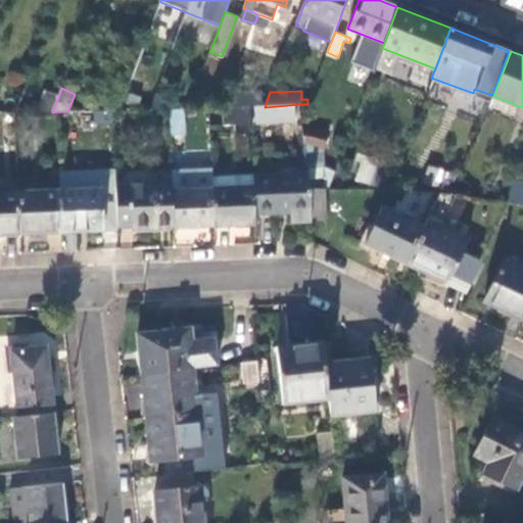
[(34,104),(31,111),(52,112),(58,97),(45,92),(40,106),(34,104)]
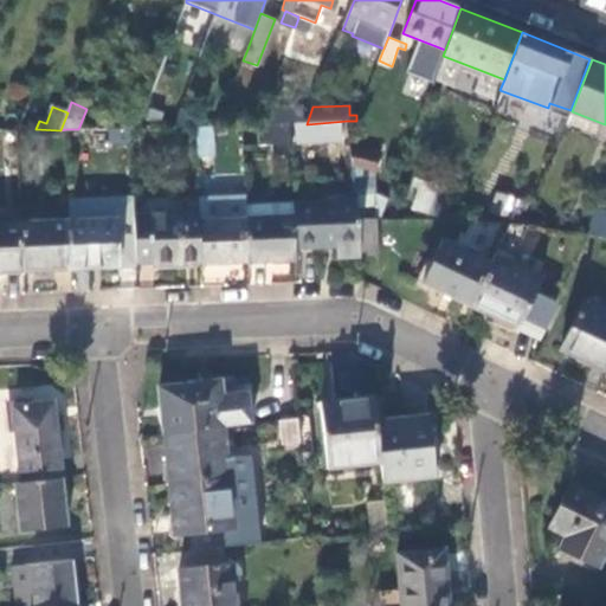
[(291,124),(304,124),(303,108),(270,109),(271,126),(291,124)]
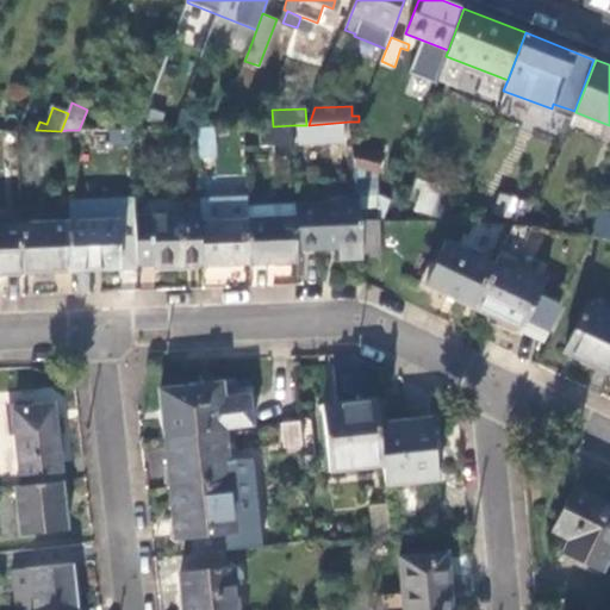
[(174,111),(144,112),(137,131),(174,131),(174,111)]
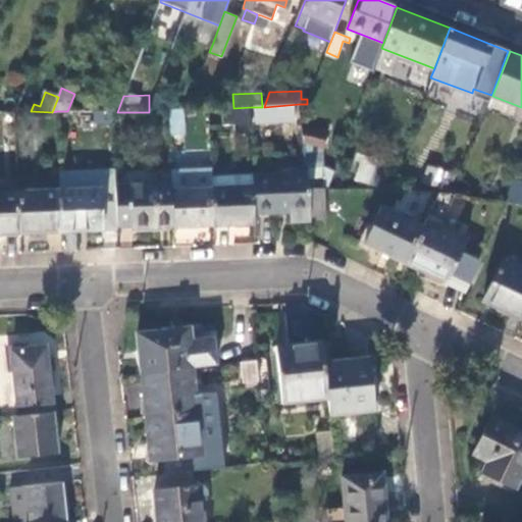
[(252,131),(251,107),(233,108),(223,109),(224,121),(236,121),(236,131),(252,131)]
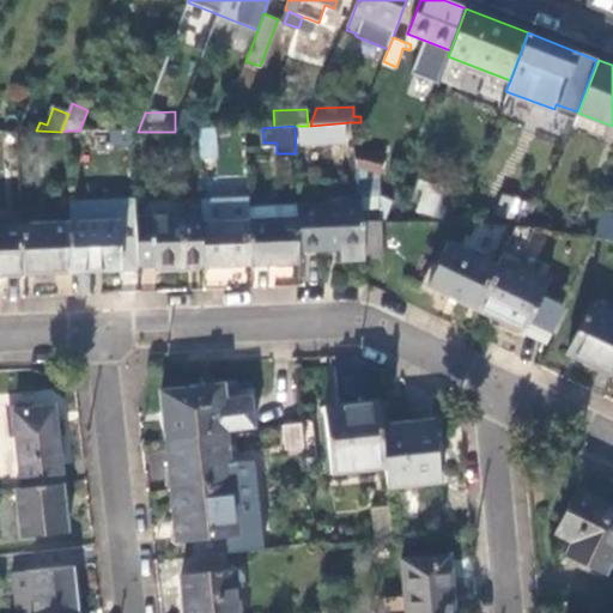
[(213,131),(198,131),(199,157),(214,156),(213,131)]
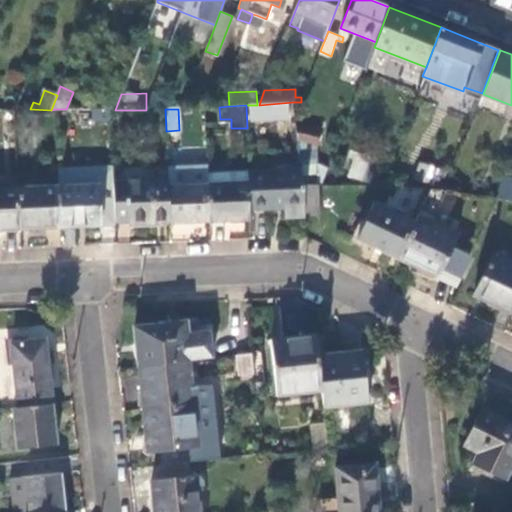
[(322,130),(295,124),(298,140),(319,145),(322,130)]
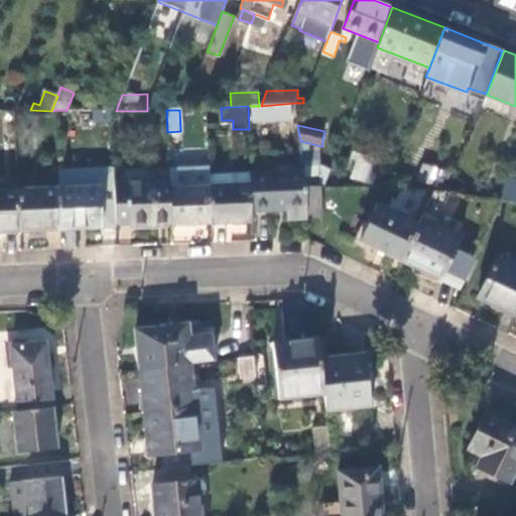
[(348,178),(368,182),(373,157),(354,153),(348,178)]
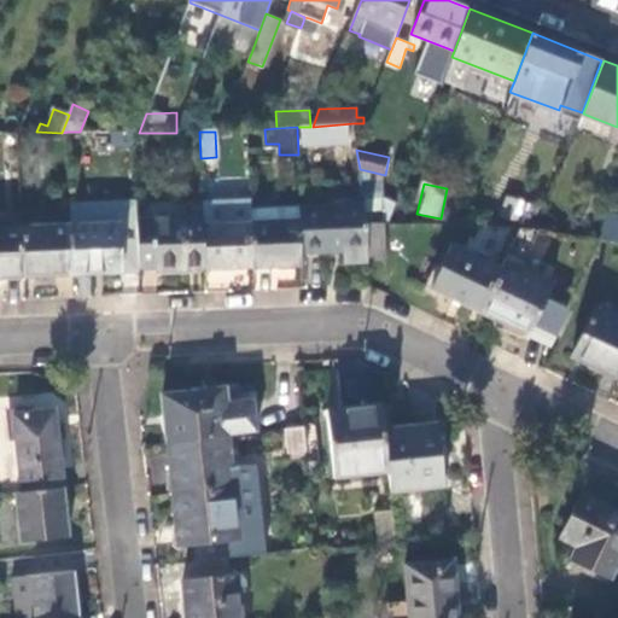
[(254,267),(303,266),(302,255),(299,208),(299,204),(251,207),(254,267)]
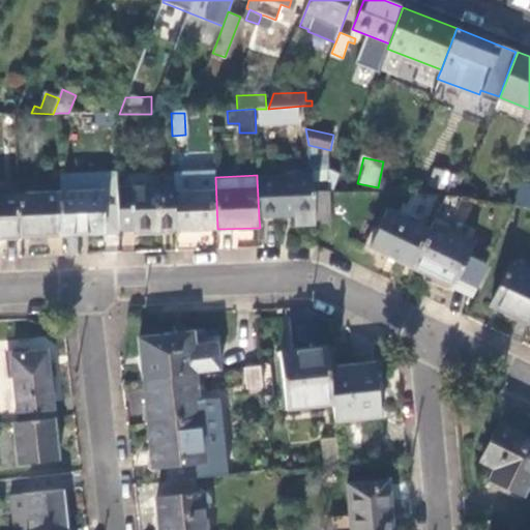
[(61,194),(62,235),(104,233),(101,177),(60,179),(61,194)]
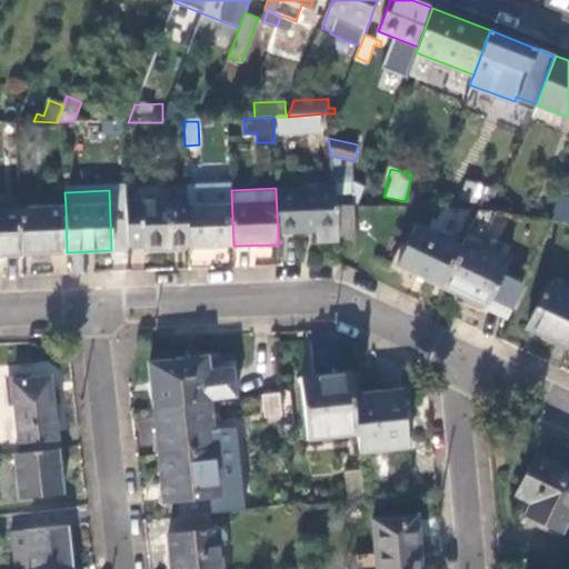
[(189,248),(233,246),(231,190),(187,191),(187,200),(189,248)]
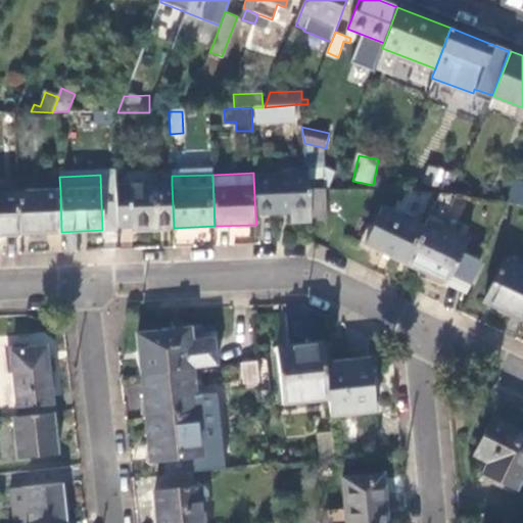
[(292,224),(312,224),(311,220),(310,189),(308,175),(253,176),(255,216),(292,214),(292,224)]
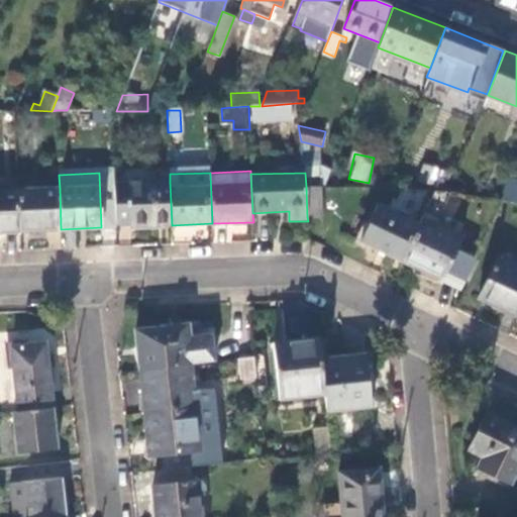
[(516,178),(506,177),(502,202),(516,204),(516,178)]
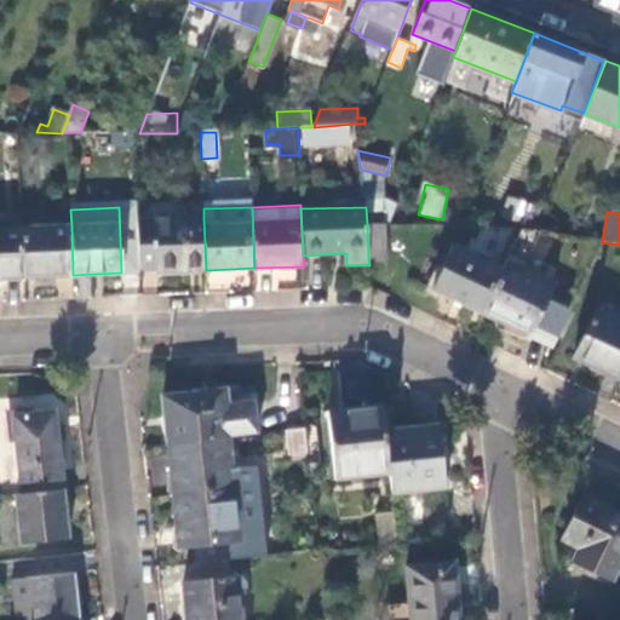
[(158,270),(206,270),(204,218),(137,220),(139,269),(158,268),(158,270)]
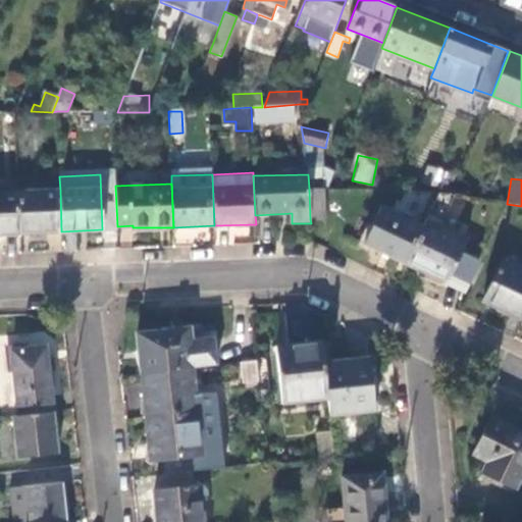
[(309,189),(310,219),(326,218),(325,189),(309,189)]
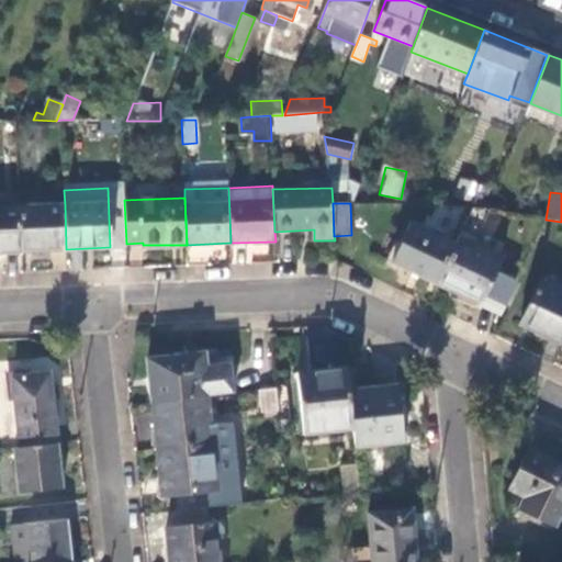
[(22,251),(66,249),(65,205),(20,206),(22,251)]
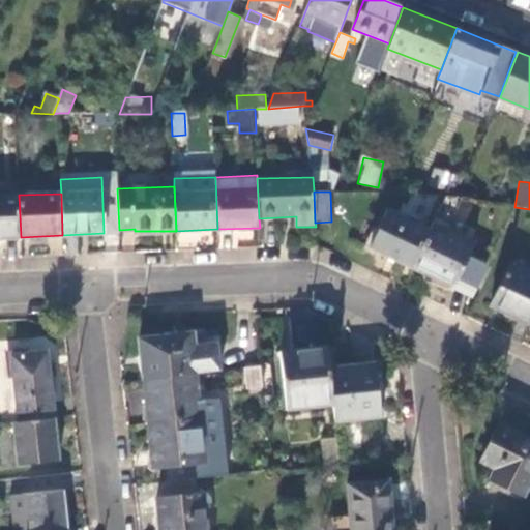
[(0,237),(21,237),(19,195),(0,196),(0,237)]
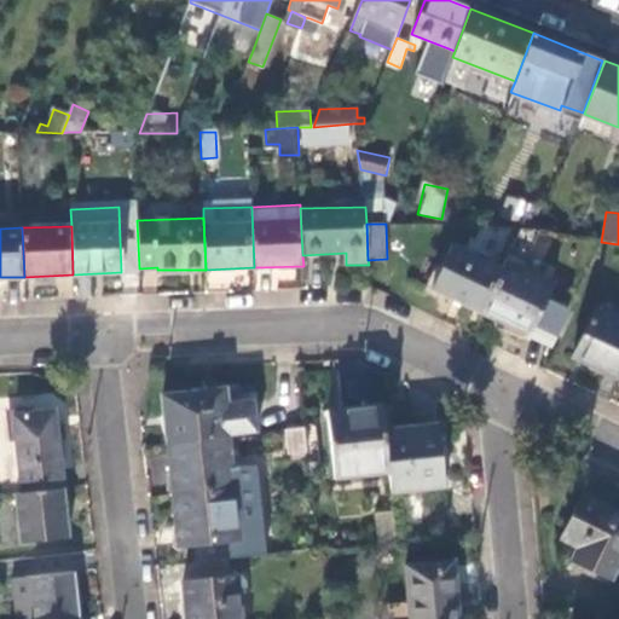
[(434,290),(481,312),(502,268),(455,247),(434,290)]
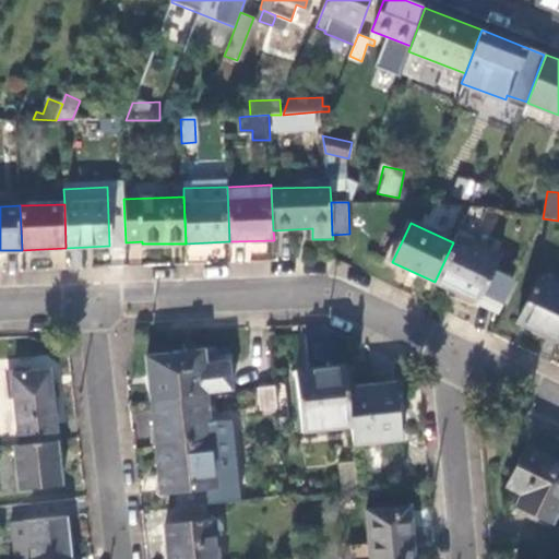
[(453,242),(435,282),(480,305),(501,259),(455,237),(453,242)]
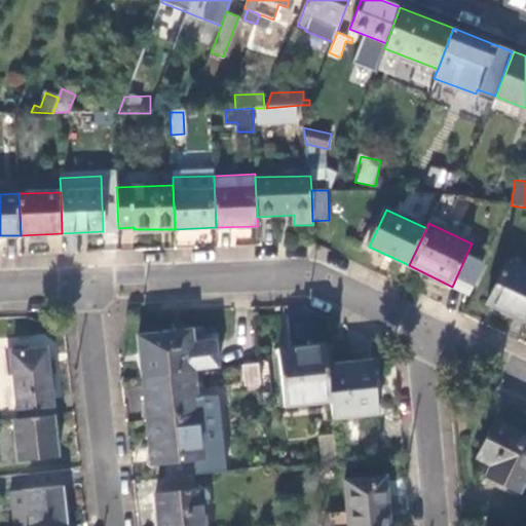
[(487,302),(525,322),(525,273),(505,264),(487,302)]
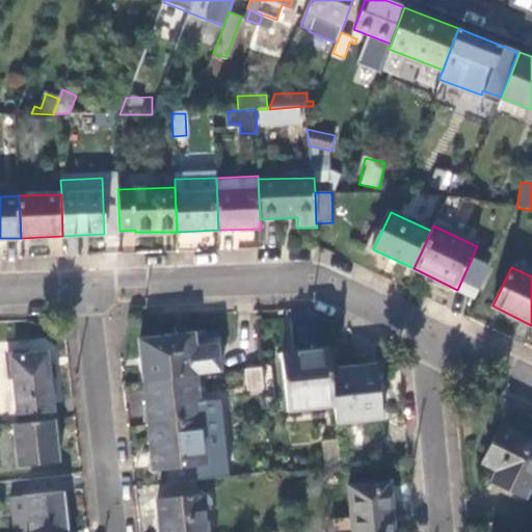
[(140,340),(144,381),(197,375),(205,374),(201,334),(140,340)]
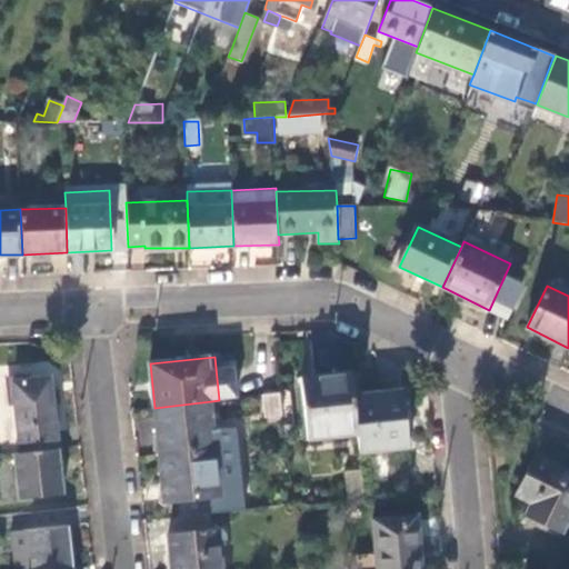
[(301,378),(307,440),(358,436),(351,375),(301,378)]
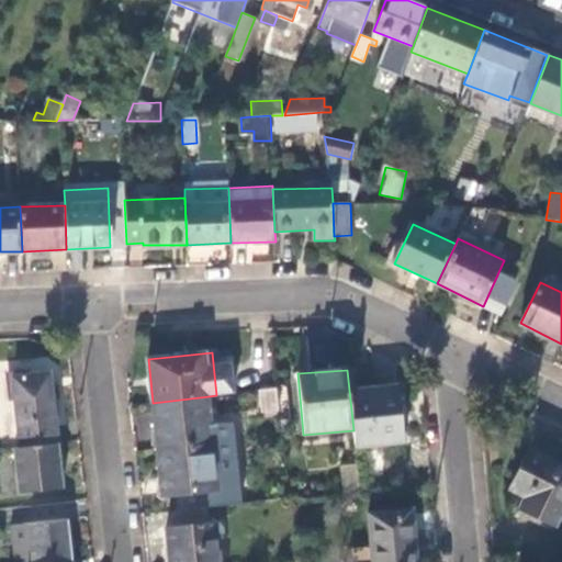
[(20,447),(57,444),(49,372),(12,377),(20,447)]
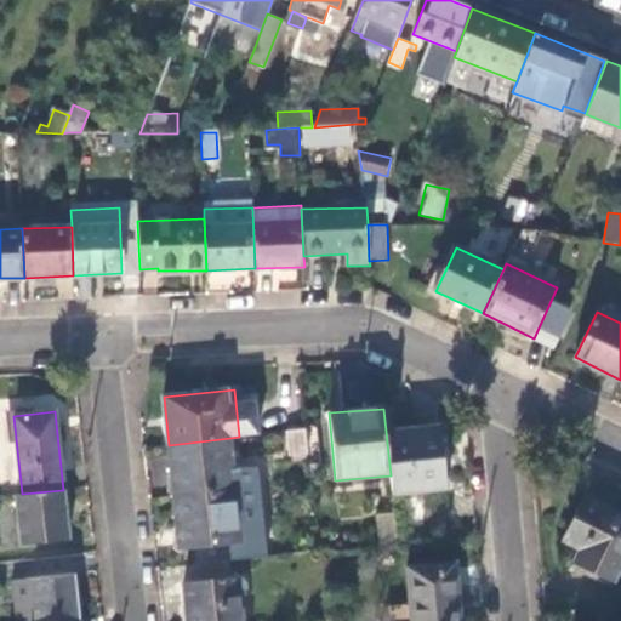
[(309,454),(306,429),(289,432),(291,456),(309,454)]
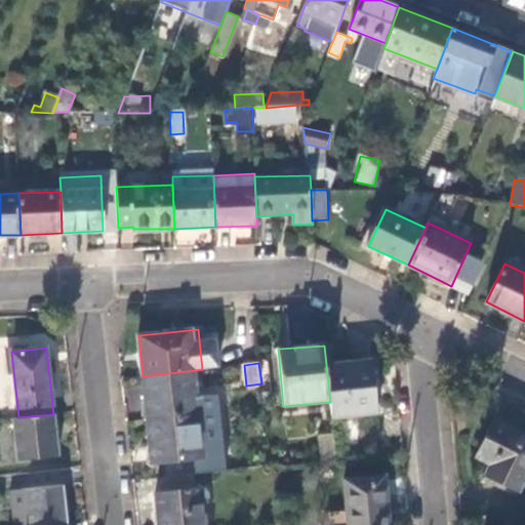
[(374,364),(328,367),(333,419),(377,415),(374,364)]
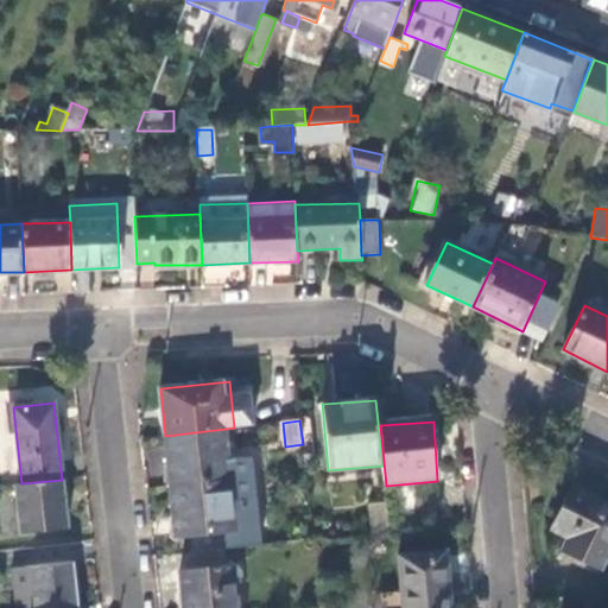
[(165,436),(171,486),(230,480),(226,429),(165,436)]
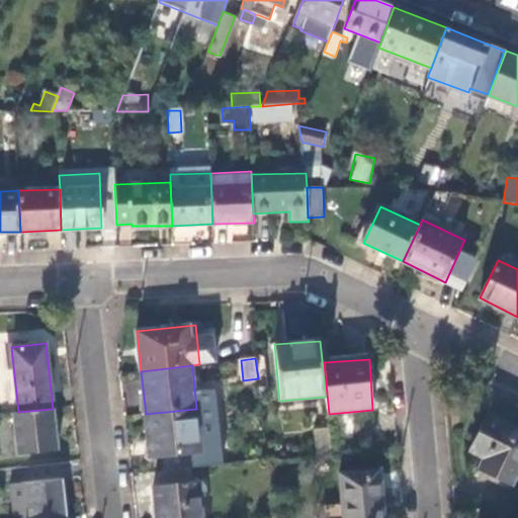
[(58,448),(53,409),(18,412),(13,413),(18,452),(58,448)]
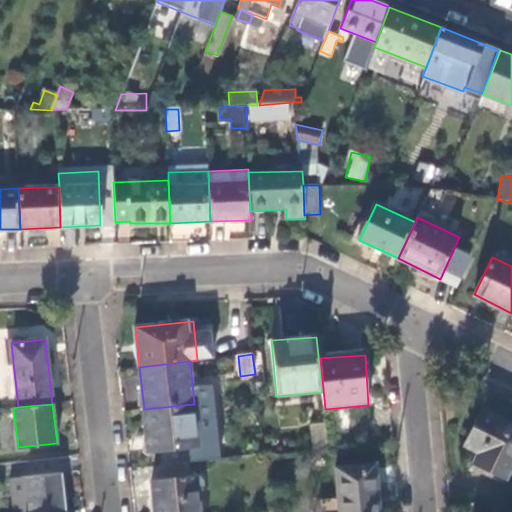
[(194,404),(144,409),(146,430),(149,431),(151,450),(199,444),(194,404)]
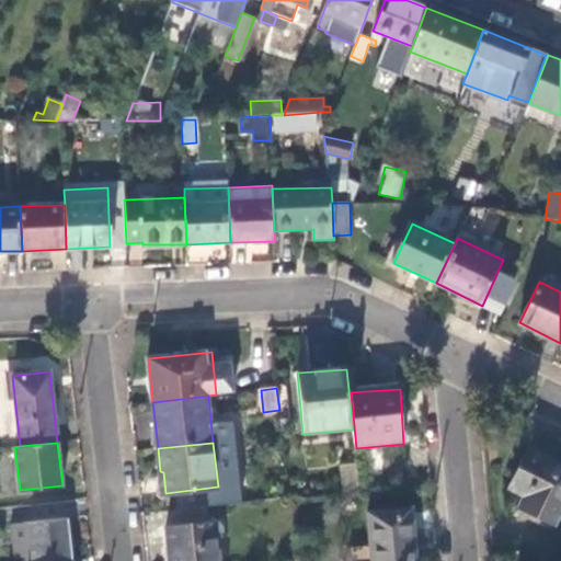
[(517,512),(552,529),(560,510),(560,465),(528,449),(507,492),(523,501),(517,512)]
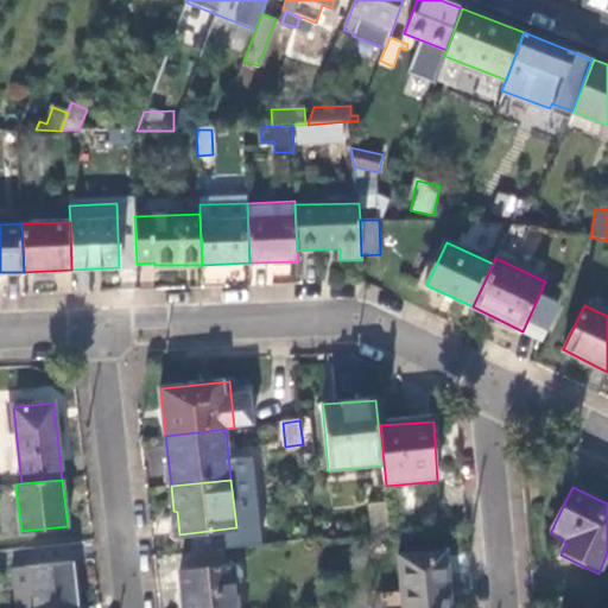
[(368,502),(371,531),(386,529),(384,501),(368,502)]
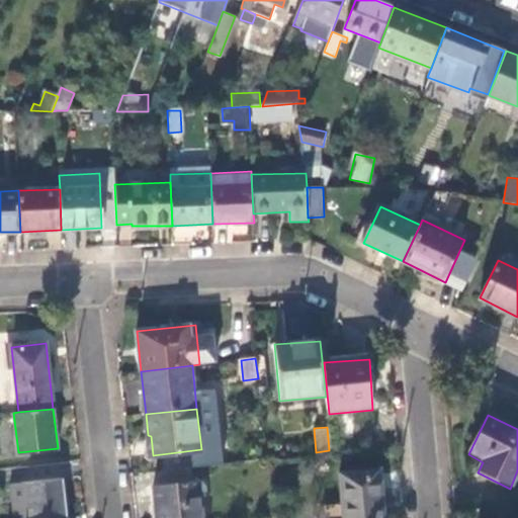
[(343,517),(384,517),(380,470),(340,473),(343,517)]
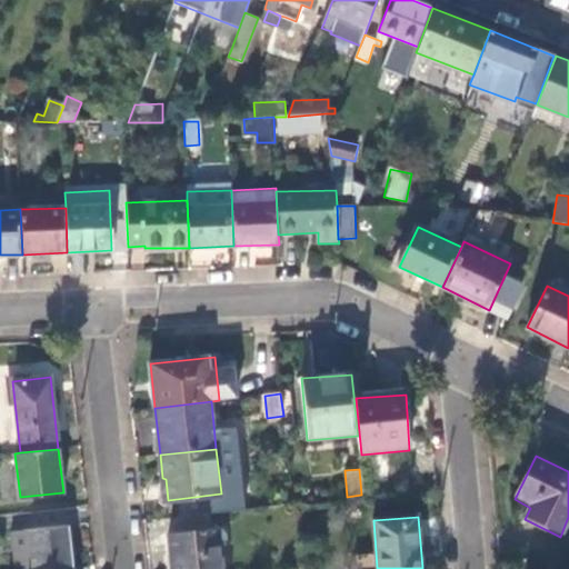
[(72,568),(67,526),(16,531),(11,532),(13,555),(15,568),(72,568)]
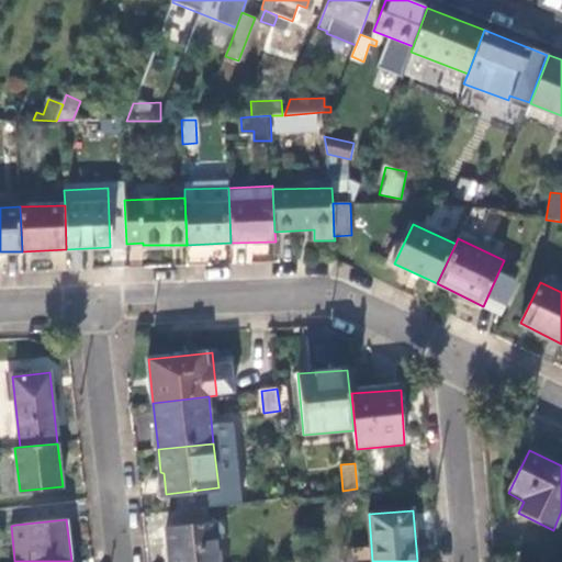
[(167,528),(170,561),(218,561),(214,523),(167,528)]
